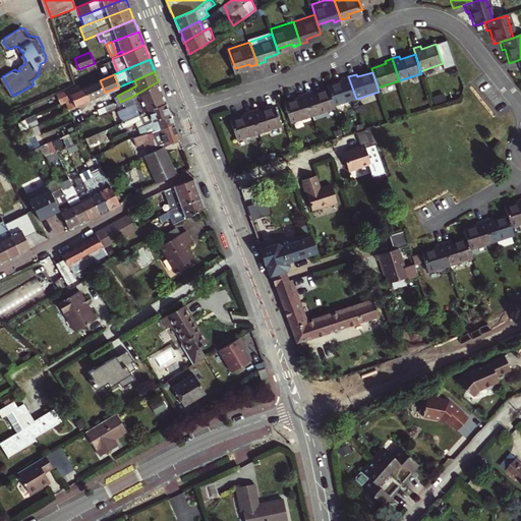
[(334,106),(356,99),(348,76),(341,79),(342,81),(328,87),(329,90),(334,106)]
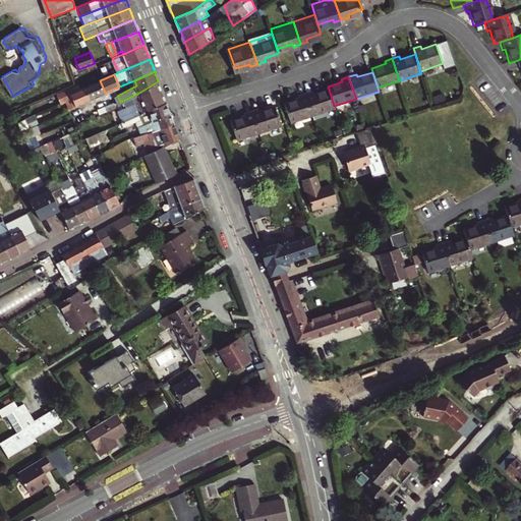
[(100,80),(85,87),(91,99),(105,93),(100,80)]
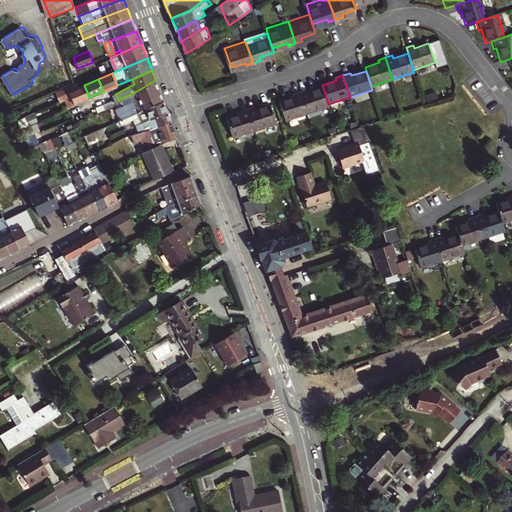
[(155,80),(135,92),(129,95),(132,101),(117,108),(121,119),(163,101),(155,80)]
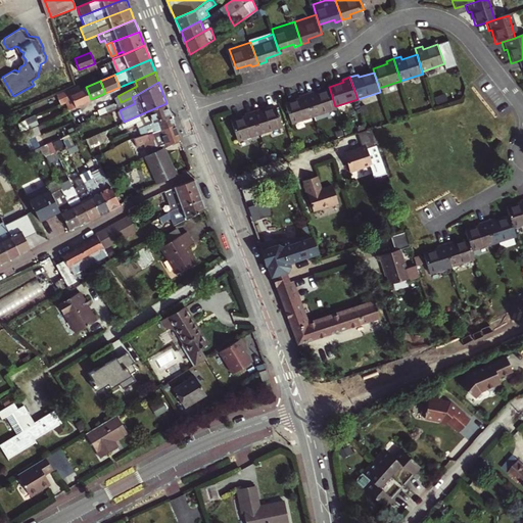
[(69,108),(91,99),(86,87),(80,90),(78,85),(61,92),(65,101),(69,108)]
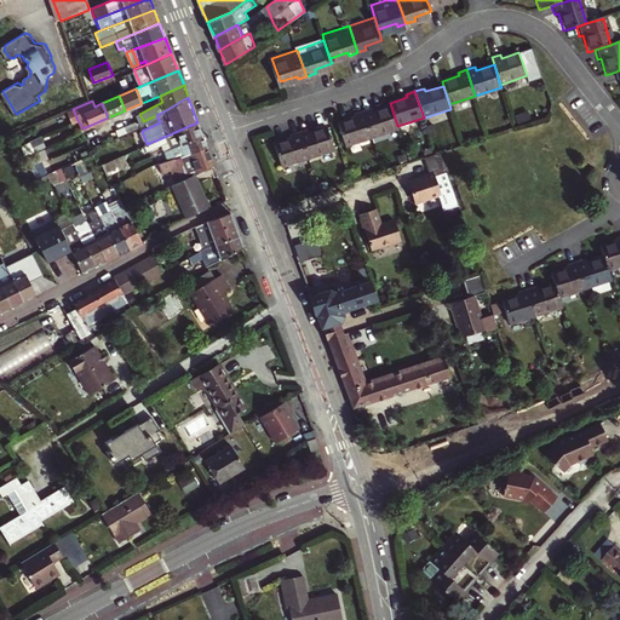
[(373,138),(399,130),(397,126),(391,107),(374,113),(373,109),(365,112),(373,138)]
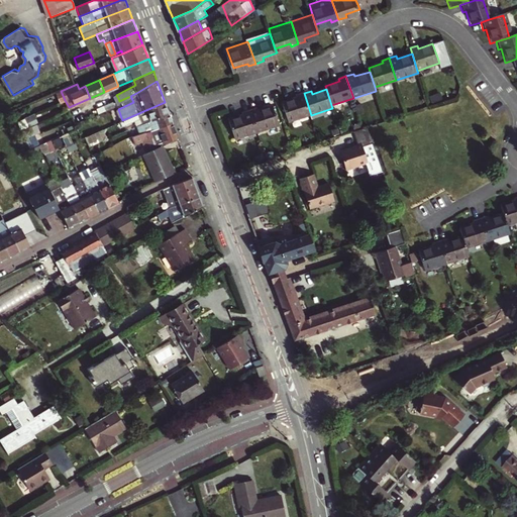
[(61,91),(55,94),(59,103),(65,100),(61,91)]
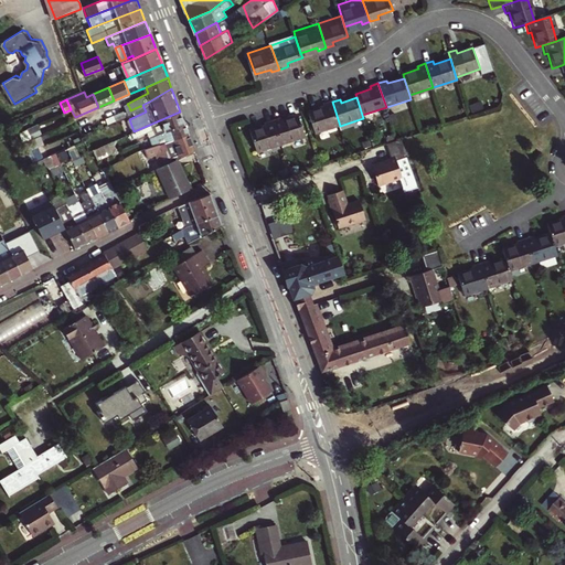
[(316,135),(340,126),(332,102),(323,105),(324,108),(309,114),(316,135)]
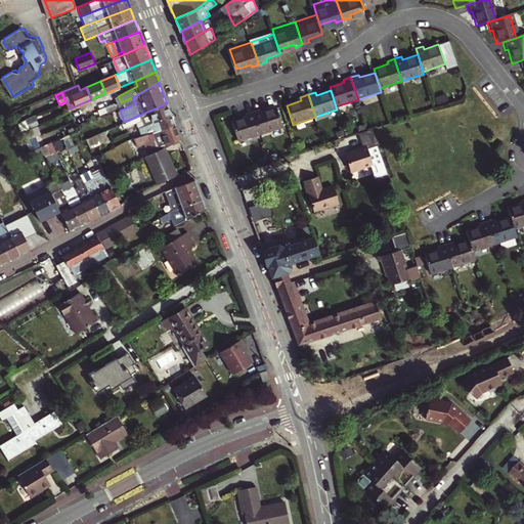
[(121,102),(120,99),(110,103),(112,108),(118,105),(117,104),(121,102)]
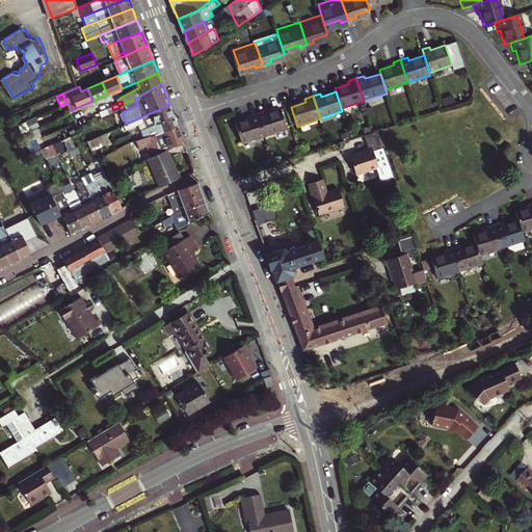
[(111,105),(97,112),(99,116),(113,110),(111,105)]
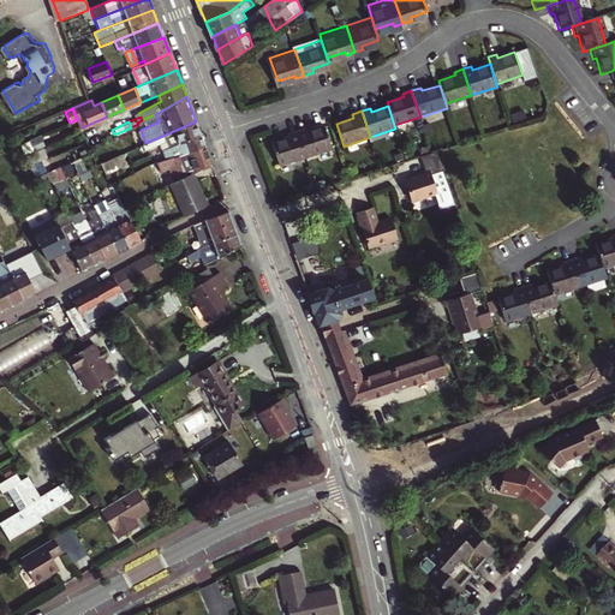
[(196,121),(145,143),(144,144),(148,151),(169,142),(172,148),(201,136),(196,121)]
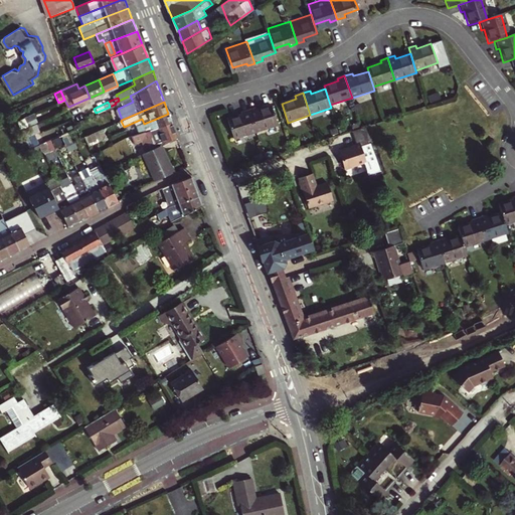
[(256,108),(248,111),(256,133),(279,126),(272,106),(258,111),(256,108)]
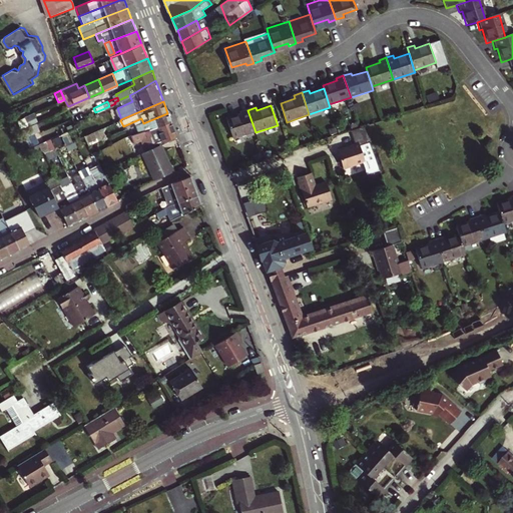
[(20,107),(13,110),(17,119),(24,117),(20,107)]
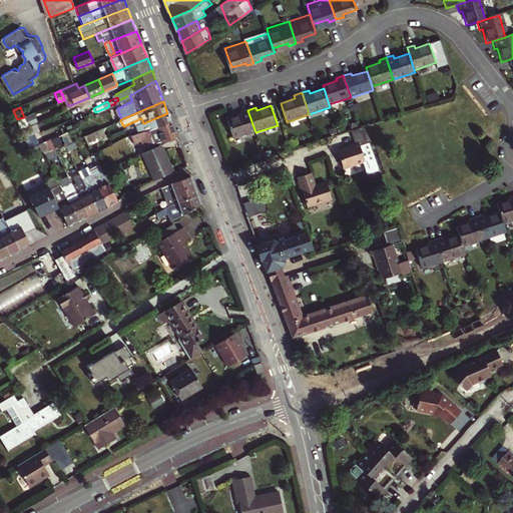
[(234,139),(255,132),(247,110),(240,112),(241,115),(228,120),(234,139)]
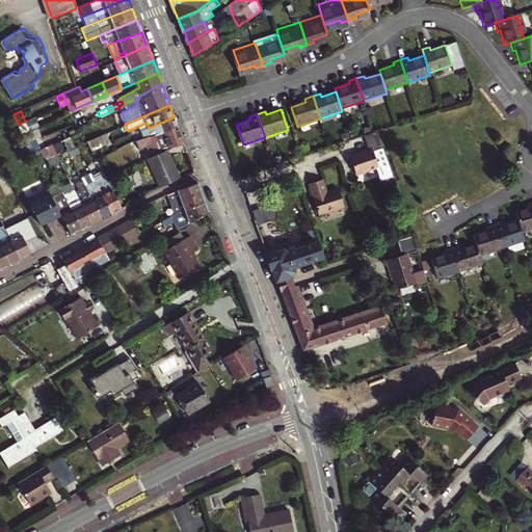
[(152,136),(154,135),(177,127),(174,117),(149,128),(152,136)]
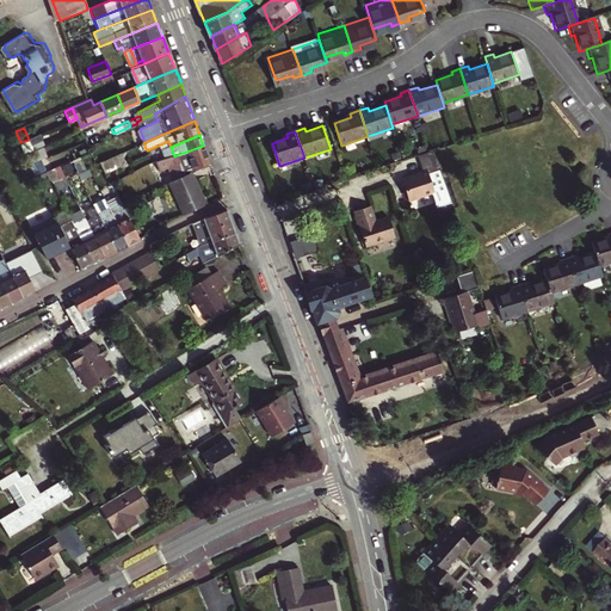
[(29,140),(20,142),(26,153),(37,148),(34,137),(29,140)]
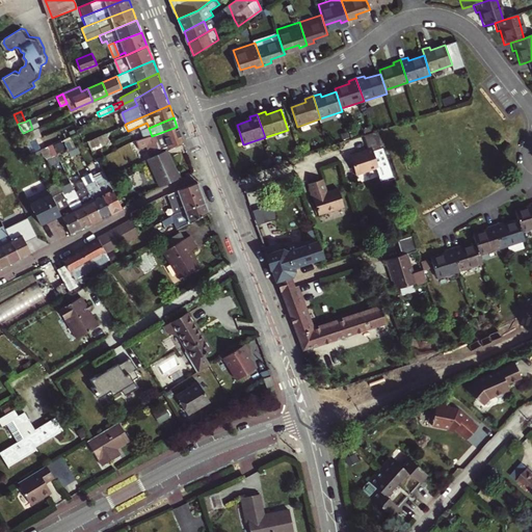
[(23,133),(26,140),(41,135),(37,127),(32,129),(23,133)]
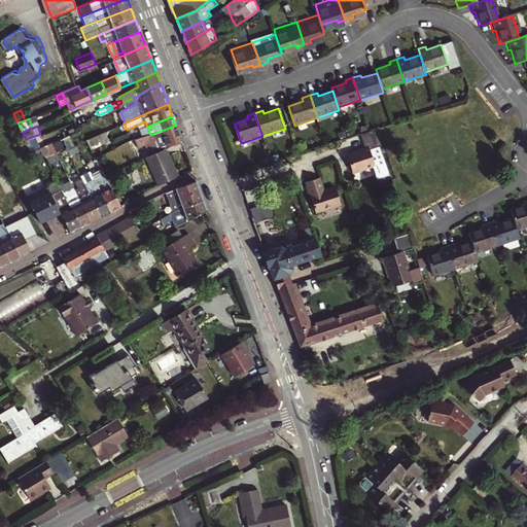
[(152,134),(159,147),(180,139),(175,126),(152,134)]
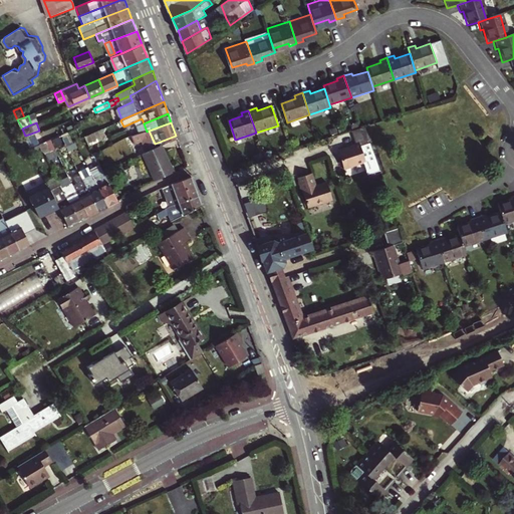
[(358,145),(367,142),(362,126),(350,131),(354,143),(336,149),(342,168),(363,161),(358,145)]
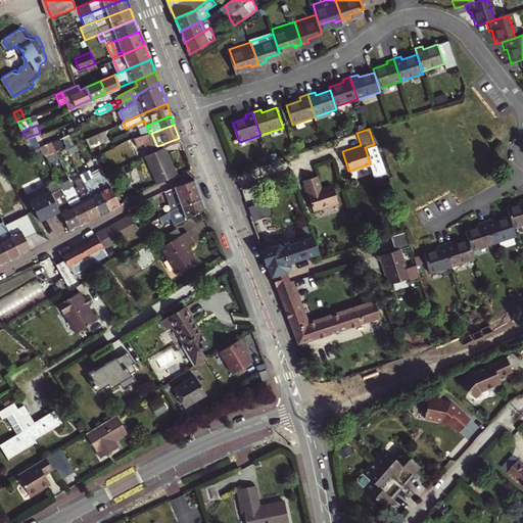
[(92,148),(93,147),(108,141),(109,141),(104,130),(87,138),(92,148)]
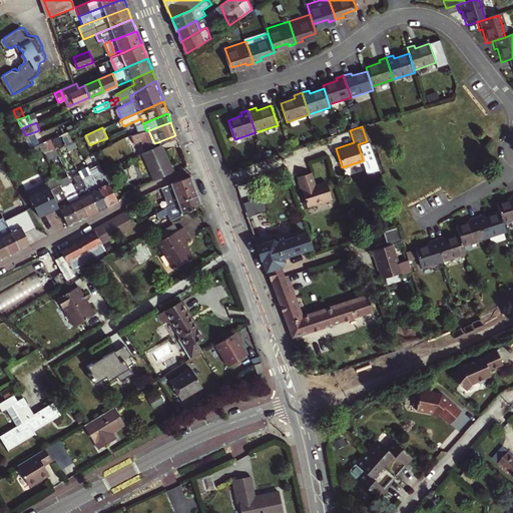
[(33,132),(25,135),(30,145),(37,141),(33,132)]
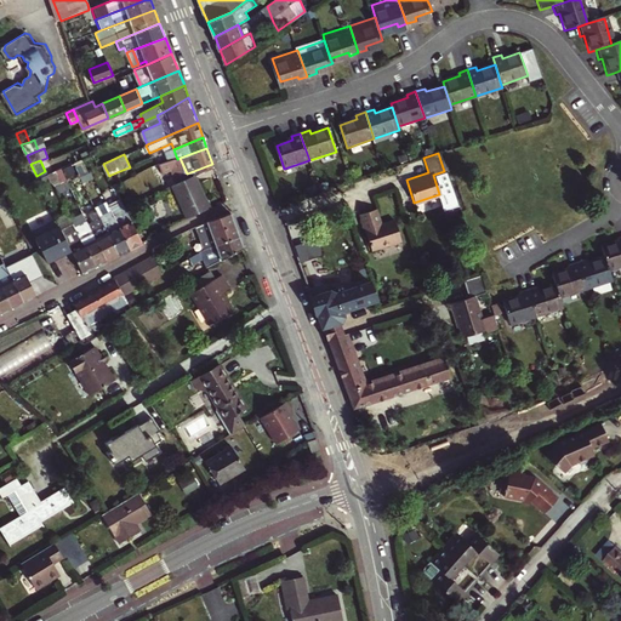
[(60,165),(45,171),(51,183),(55,186),(67,180),(60,165)]
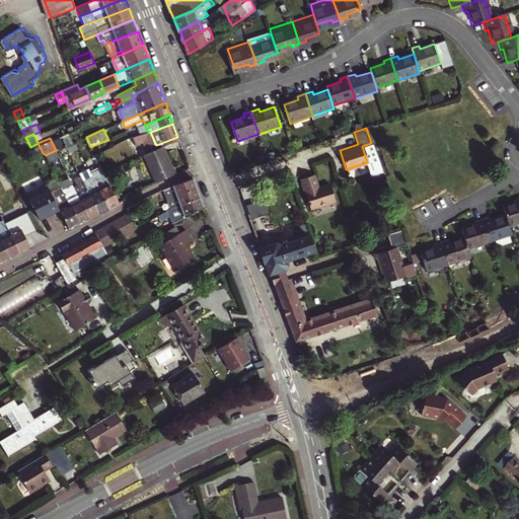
[(69,150),(78,146),(76,141),(66,145),(69,150)]
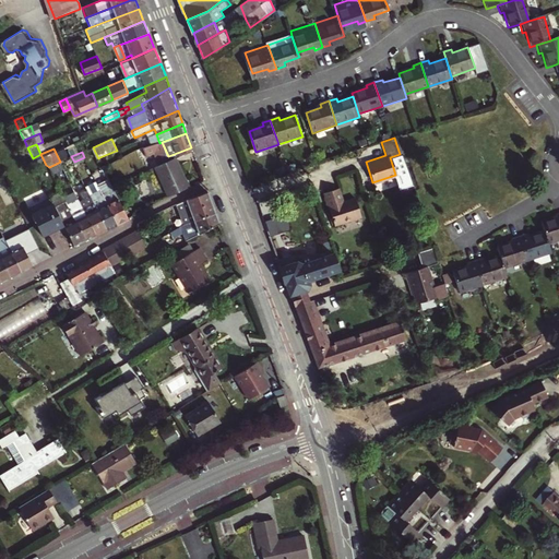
[(174,157),(169,159),(154,167),(168,198),(188,188),(174,157)]
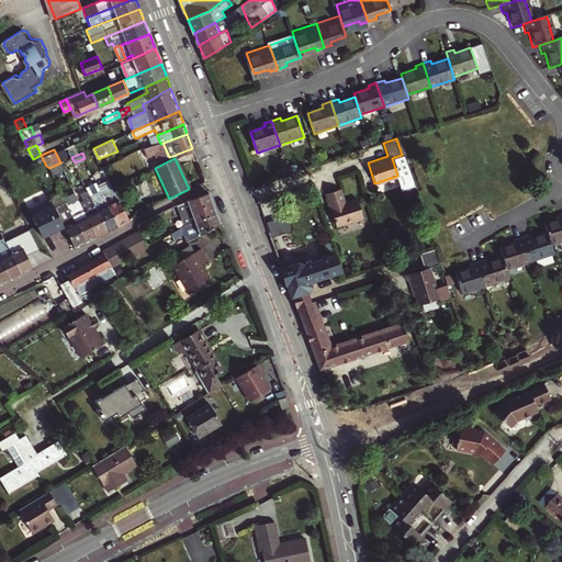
[(60,163),(49,168),(52,172),(63,168),(60,163)]
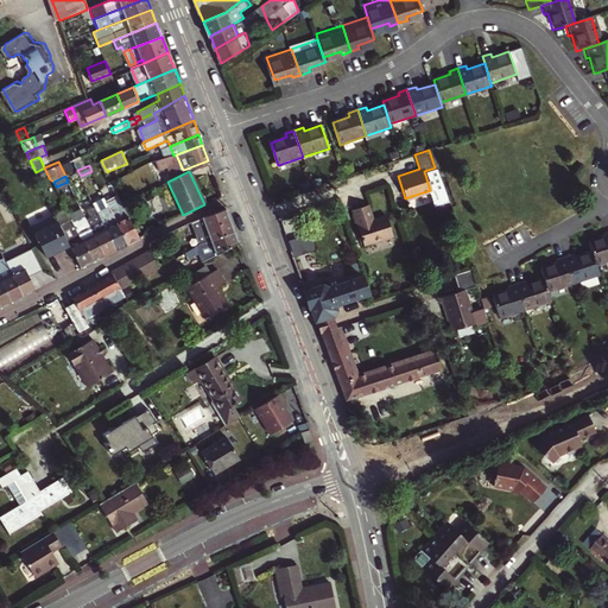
[(105,213),(111,210),(107,204),(105,200),(94,204),(100,215),(115,247),(126,242),(113,216),(108,219),(105,213)]
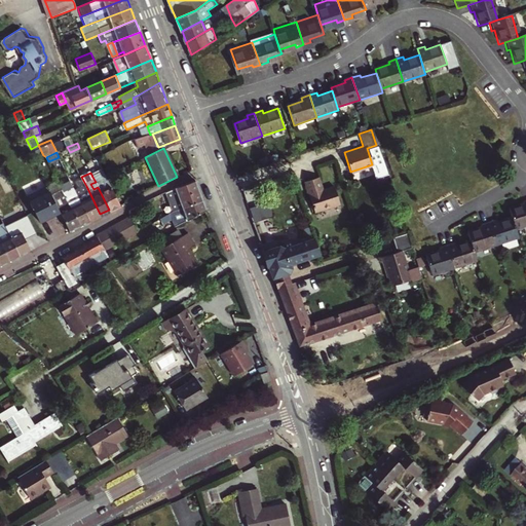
[(119,204),(106,176),(96,182),(98,187),(109,210),(119,204)]
